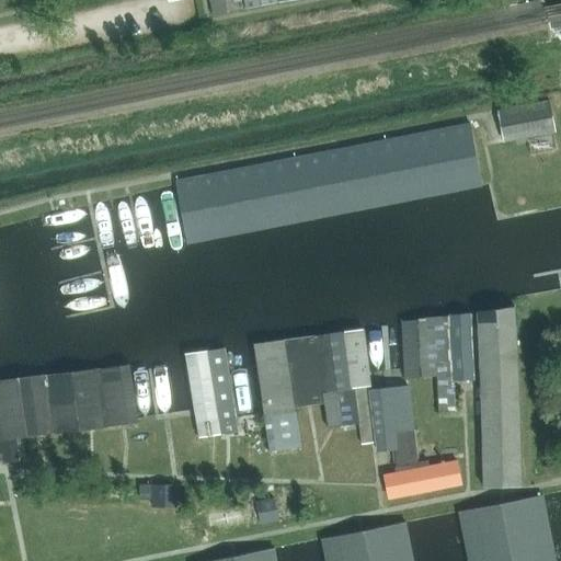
[(208,0),(212,15),(241,9),(241,4),(240,0),(208,0)]
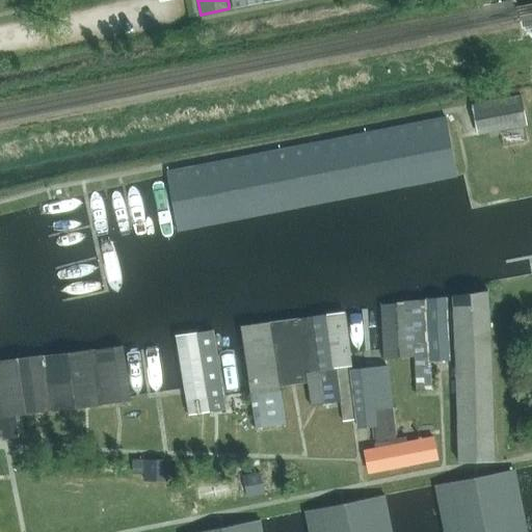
[(527,126),(521,95),(471,104),(477,136),(527,126)]
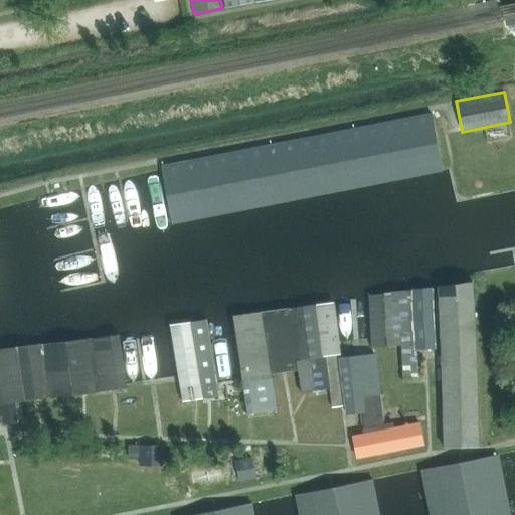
[(208,212),(442,167),(432,113),(161,165),(170,219),(208,212)]
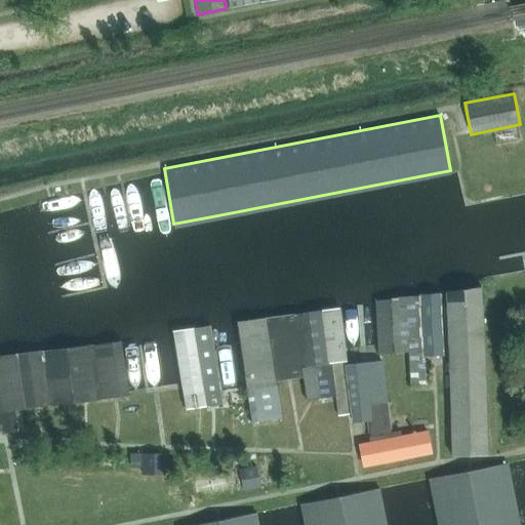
[(446,291),(453,455),(487,453),(481,286),(446,291)]
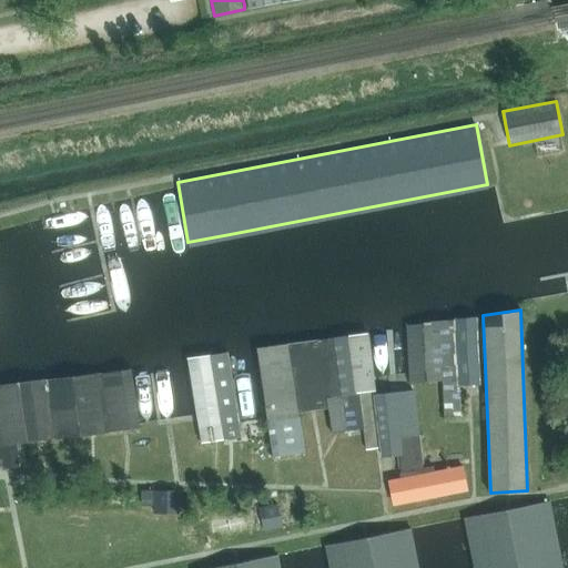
[(476,317),(456,318),(458,384),(478,384),(476,317)]
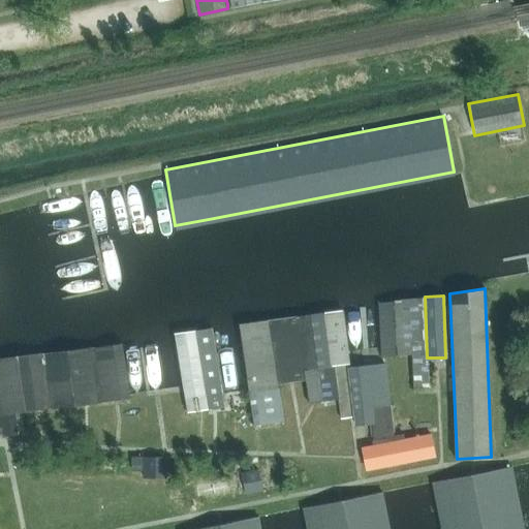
[(379,303),(381,346),(382,356),(411,353),(408,298),(379,303)]
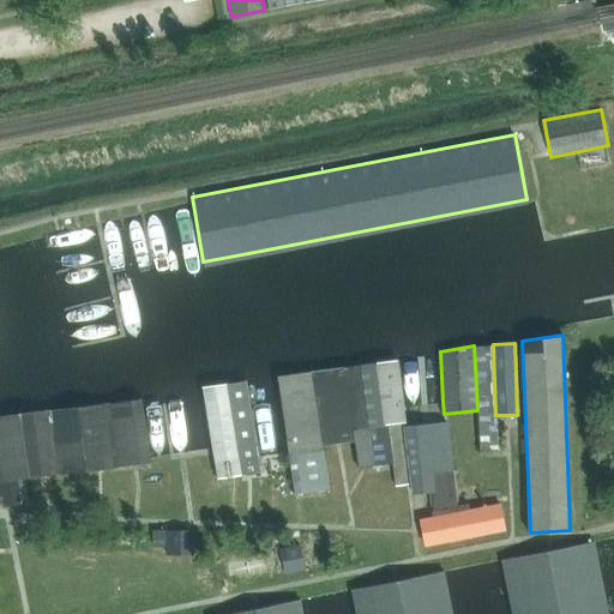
[(492,345),(474,345),(477,410),(479,450),(497,449),(492,345)]
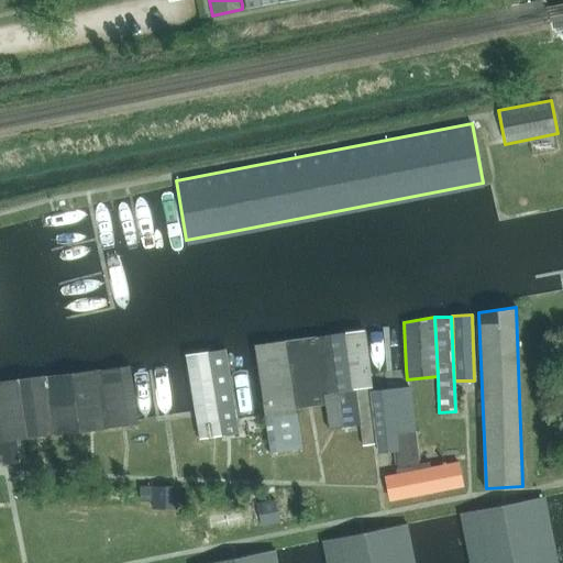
[(375,420),(371,392),(361,330),(345,332),(359,422),(375,420)]
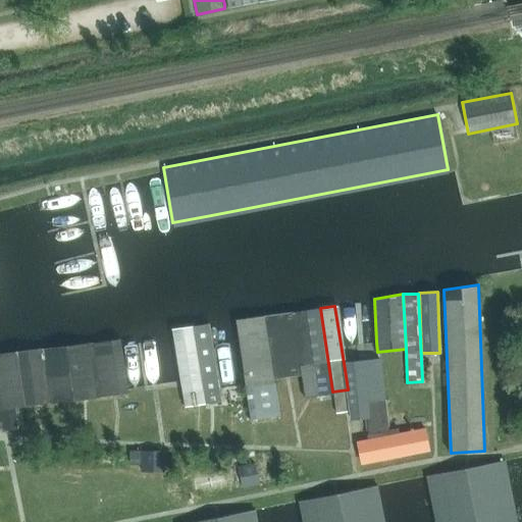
[(320,308),(305,310),(318,394),(332,392),(320,308)]
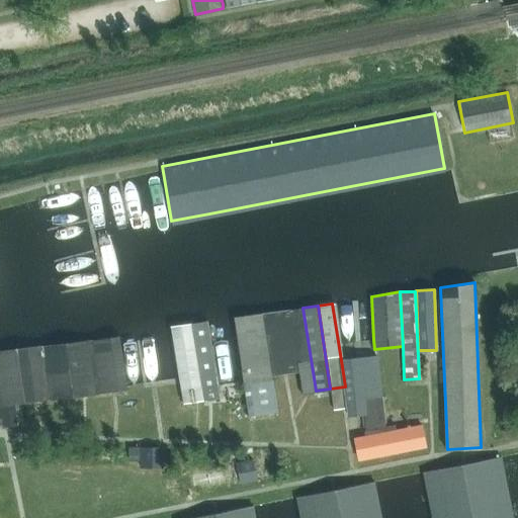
[(303,308),(289,310),(298,370),(303,393),(316,391),(303,308)]
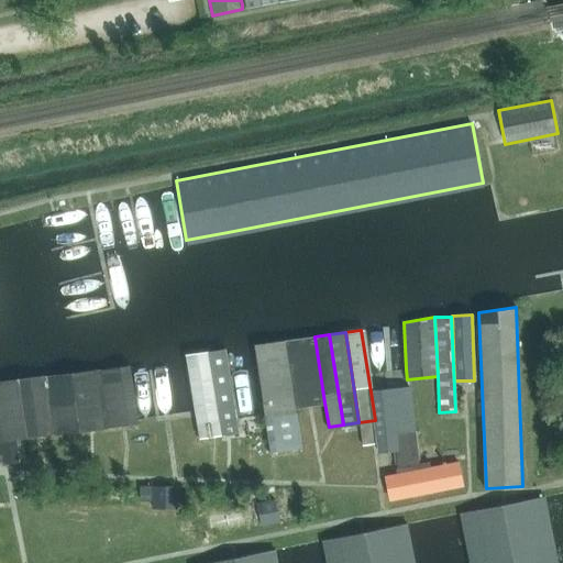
[(315,337),(284,341),(294,407),(324,403),(315,337)]
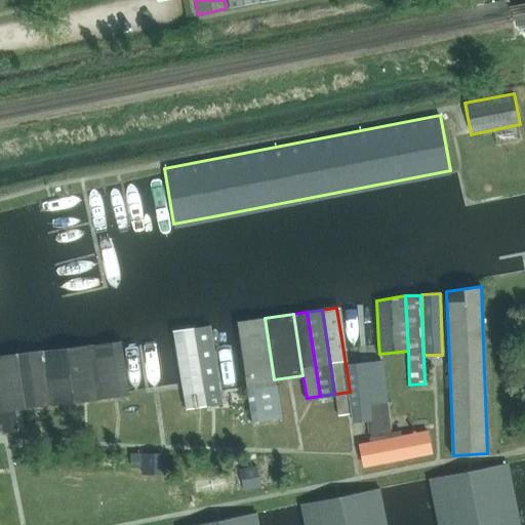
[(265,318),(236,322),(244,375),(246,385),(251,420),(280,416),(274,379),(265,318)]
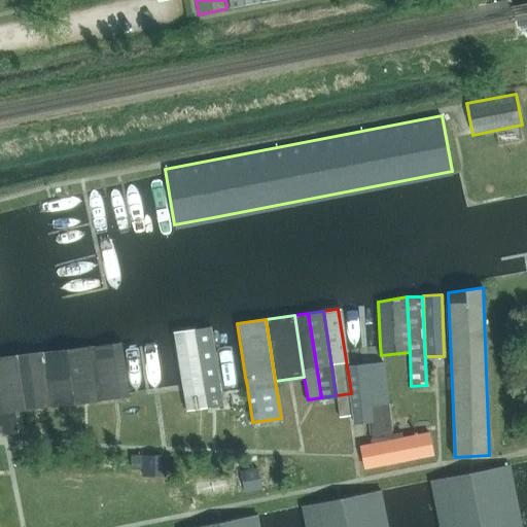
[(221,393),(211,326),(195,329),(206,408),(213,407),(221,406),(223,406),(221,393)]
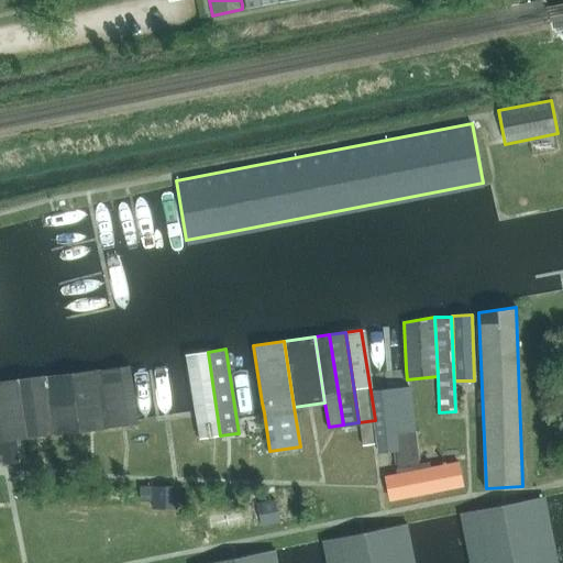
[(208,352),(185,355),(195,415),(198,439),(220,435),(208,352)]
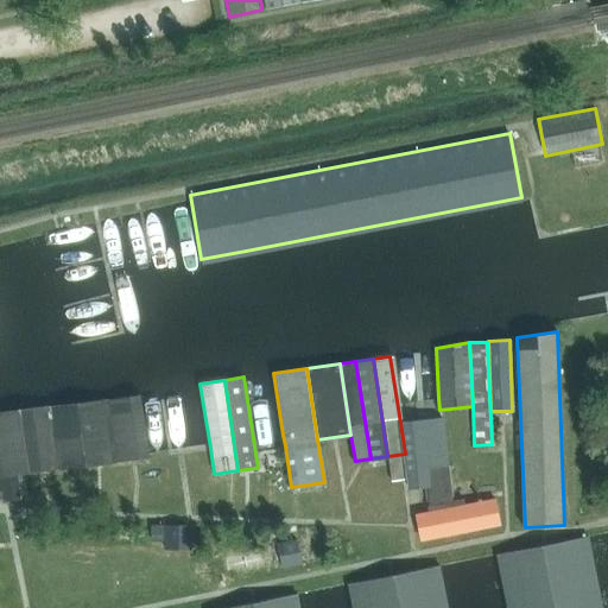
[(138,393),(105,398),(113,462),(146,457),(138,393)]
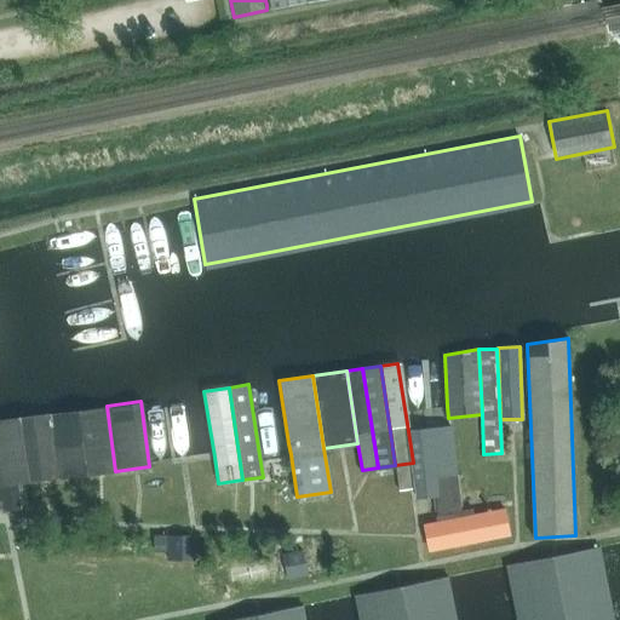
[(107,406),(49,414),(57,478),(115,471),(107,406)]
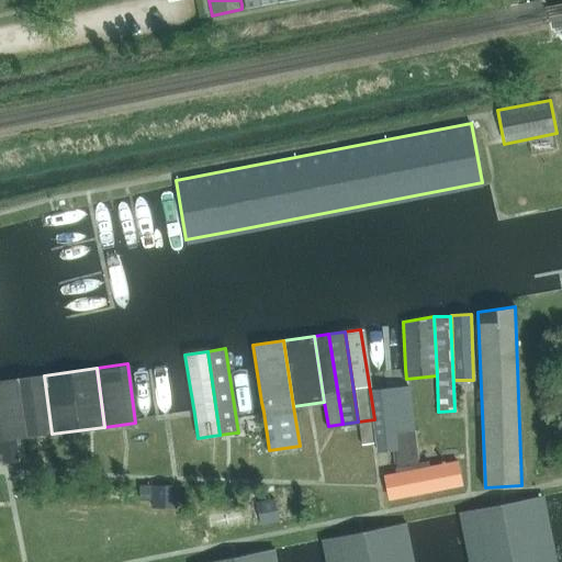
[(15,439),(52,434),(44,375),(0,381),(0,438),(0,441),(3,462),(3,464),(19,462),(15,439)]
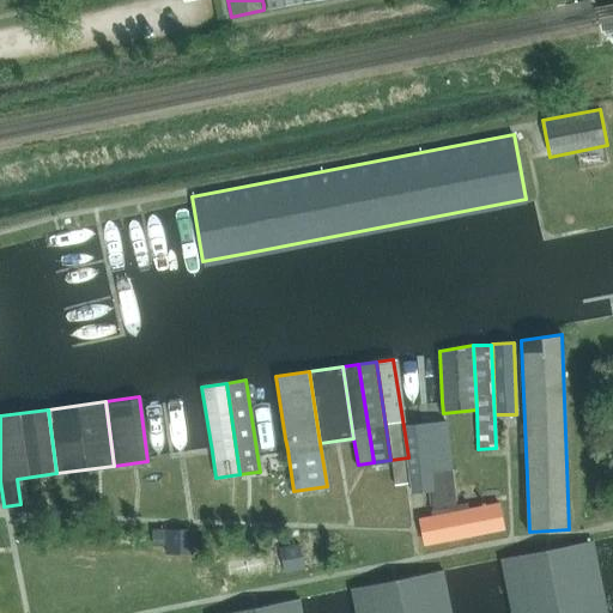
[(445,422),(404,426),(408,457),(390,460),(394,486),(411,484),(412,493),(430,491),(431,509),(430,510),(431,516),(468,509),(467,503),(455,505),(445,422)]
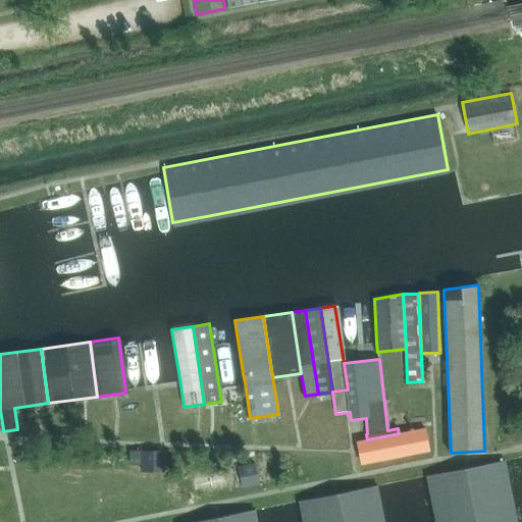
[(367,439),(356,441),(361,463),(428,450),(423,428),(399,433),(367,439)]
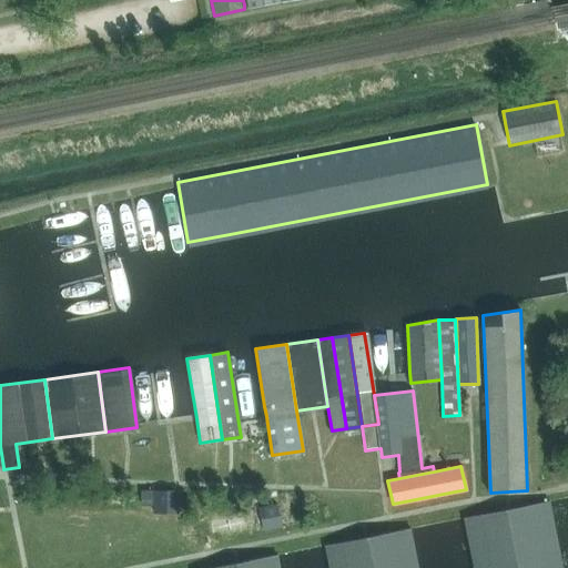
[(179,492),(141,490),(141,505),(153,505),(153,513),(179,513),(179,492)]
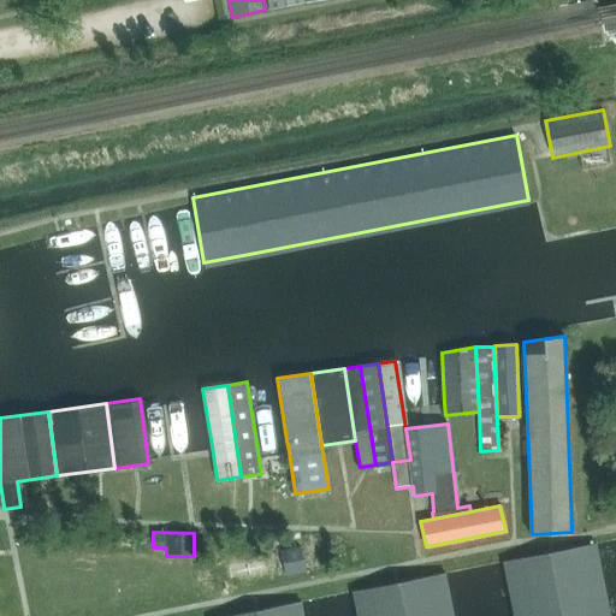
[(609,615),(594,543),(532,555),(503,561),(513,615),(609,615)]
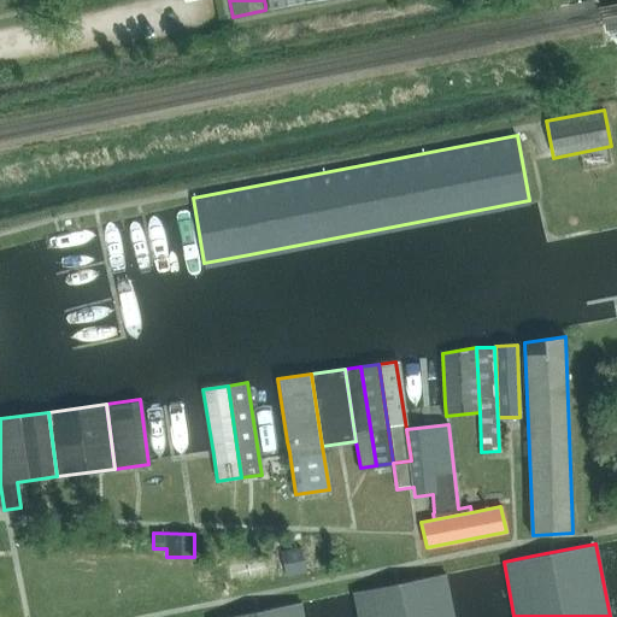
[(300,548),(281,553),(286,576),(305,573),(300,548)]
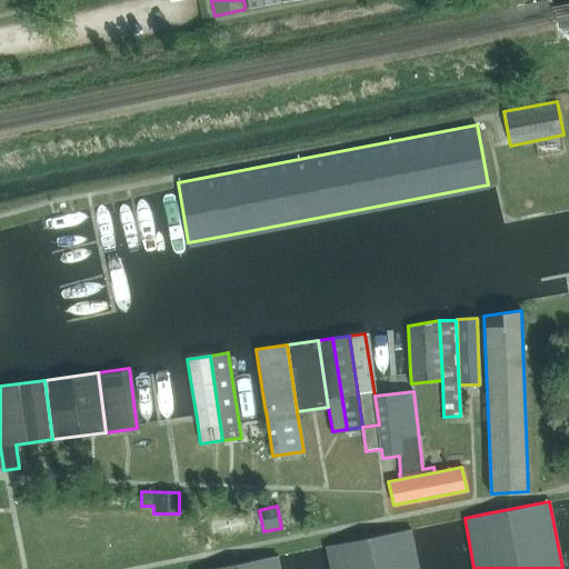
[(417,568),(410,529),(365,538),(325,546),(329,568),(417,568)]
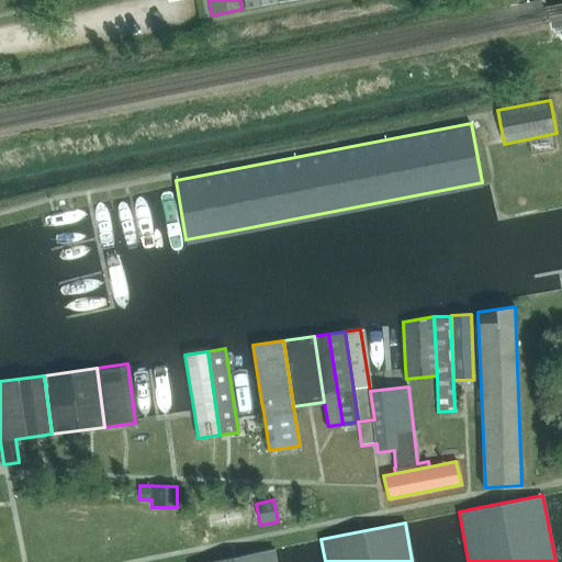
[(276,561),(273,549),(208,561),(276,561)]
